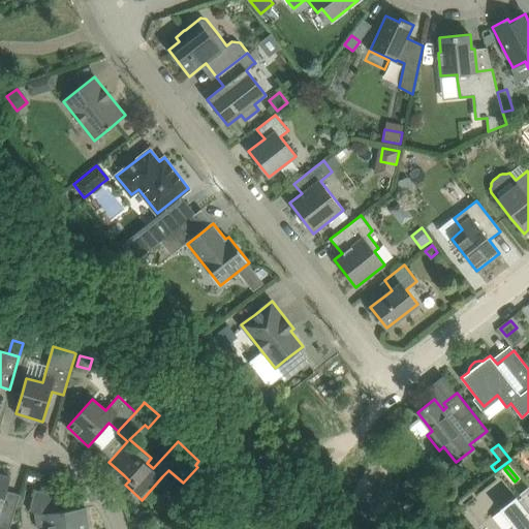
[(0,527),(6,528),(9,528),(18,501),(5,497),(10,477),(0,473),(0,527)]
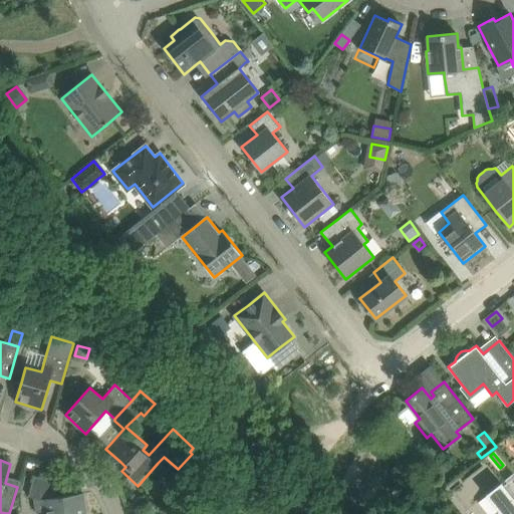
[(459,483),(473,501),(500,480),(486,462),(459,483)]
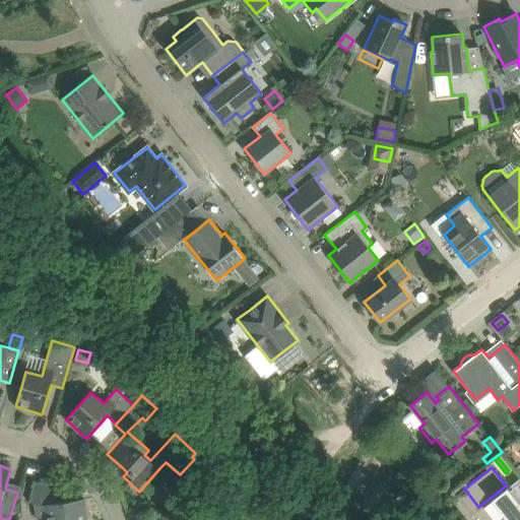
[(519,477),(511,485),(519,497),(519,477)]
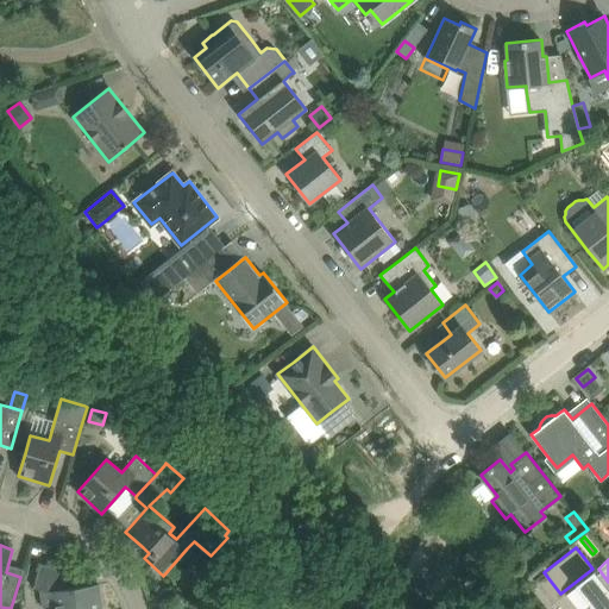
[(33,588),(41,590),(43,607),(55,606),(55,608),(102,608),(99,584),(75,588),(73,572),(41,563),(35,586),(33,588)]
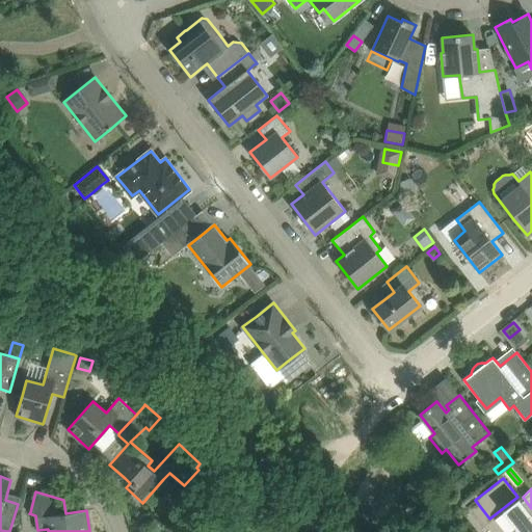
[(531,531),(531,514),(519,499),(503,511),(519,531),(531,531)]
